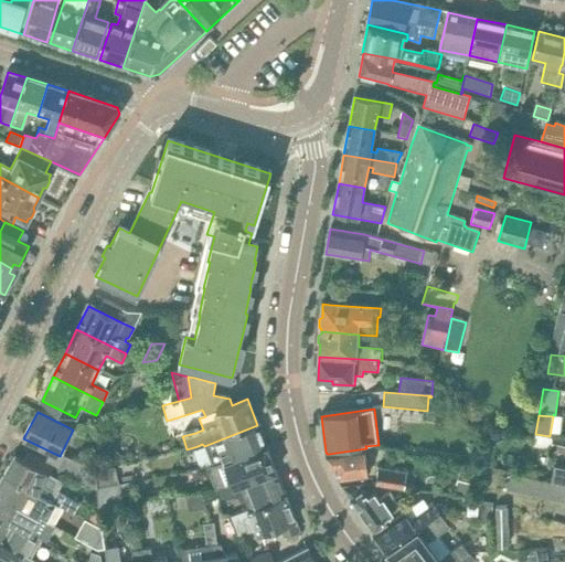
[(215,442),(204,447),(211,467),(206,468),(208,472),(225,468),(234,464),(267,451),(257,425),(215,442)]
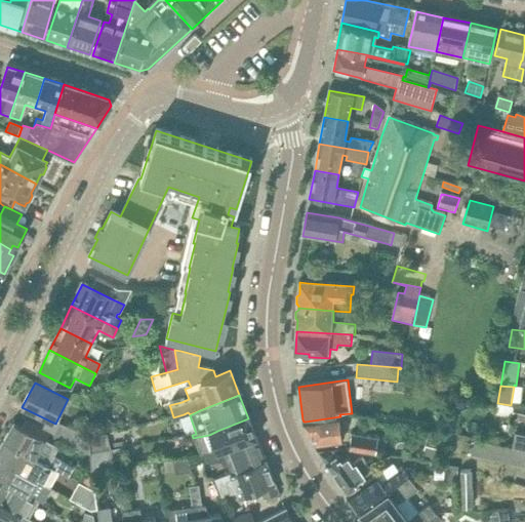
[(524,407),(511,405),(497,403),(494,415),(524,422),(524,407)]
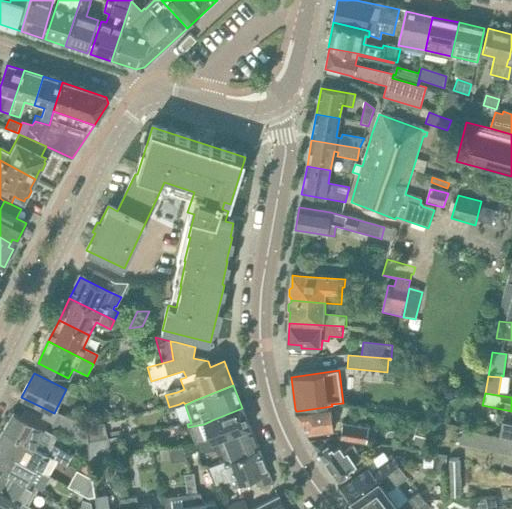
[(332,406),(298,411),(296,411),(301,425),(303,424),(305,435),(335,431),(332,406)]
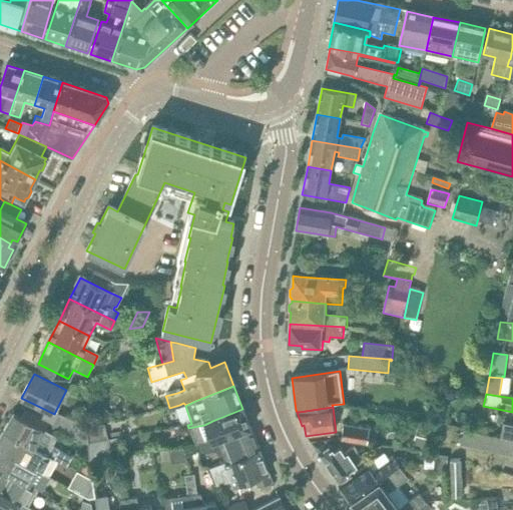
[(188,428),(190,434),(194,445),(197,444),(197,447),(212,445),(215,445),(251,431),(242,409),(212,421),(204,425),(188,428)]
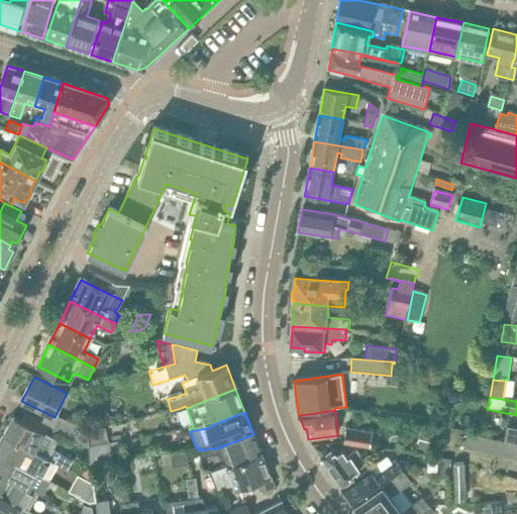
[(13,417),(3,435),(49,460),(58,466),(68,472),(74,460),(53,449),(58,441),(44,434),(48,427),(25,414),(21,422),(13,417)]
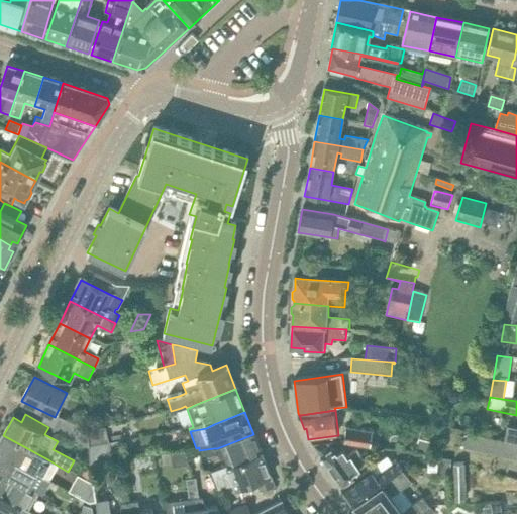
[(93,433),(93,431),(93,417),(84,429),(58,417),(53,428),(89,448),(89,436),(92,435),(92,434),(93,433)]
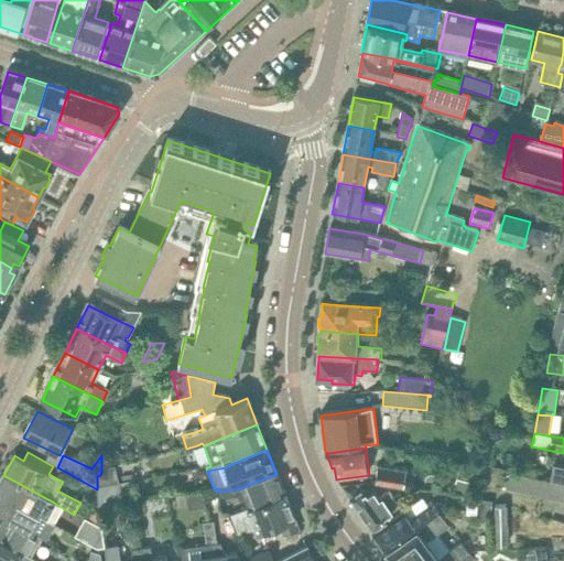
[(376,483),(403,488),(407,470),(379,465),(376,483)]
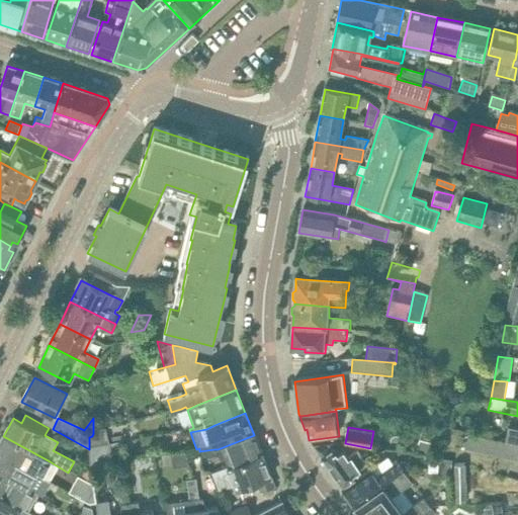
[(421,449),(433,452),(438,433),(426,430),(421,449)]
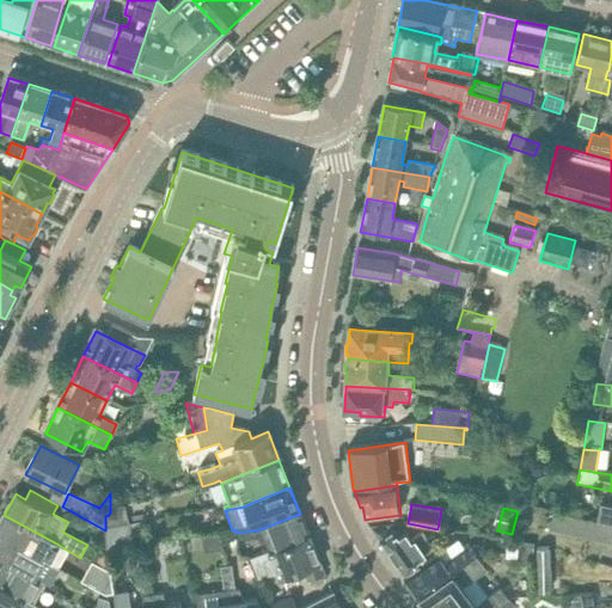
[(598,517),(597,522),(611,526),(611,510),(600,508),(598,517)]
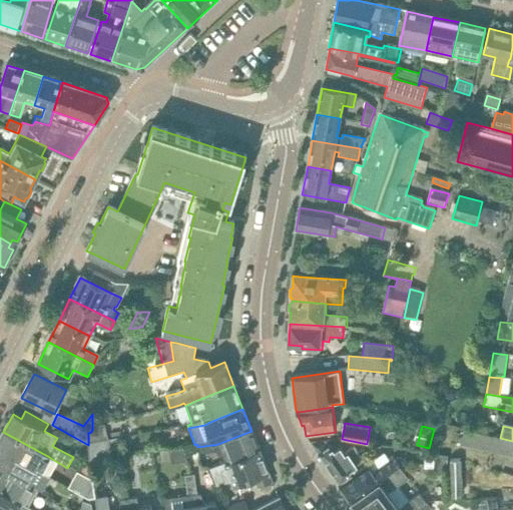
[(91,431),(91,432),(88,433),(88,445),(88,447),(108,443),(104,427),(92,428),(92,430),(91,431)]
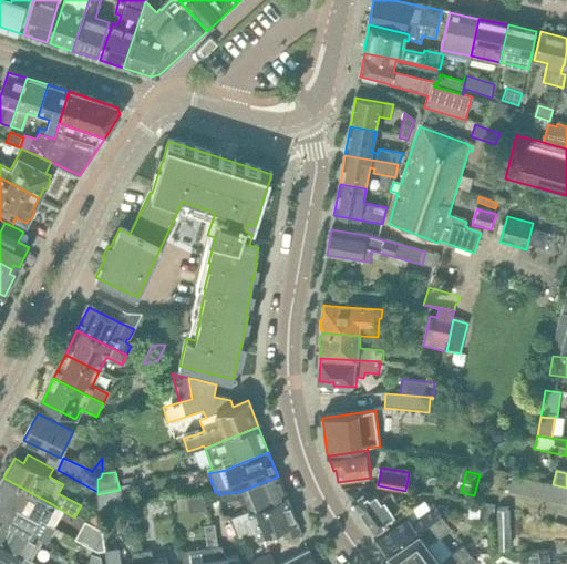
[(287,501),(278,477),(238,492),(235,492),(218,494),(220,503),(239,500),(241,506),(245,505),(248,513),(233,519),(234,522),(287,501)]
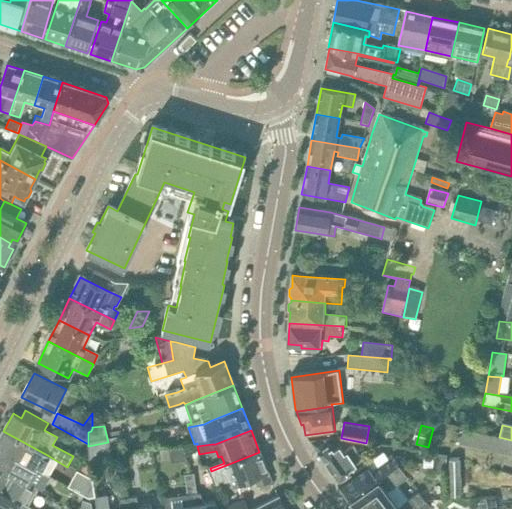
[(462,430),(459,445),(511,456),(511,440),(499,437),(462,430)]
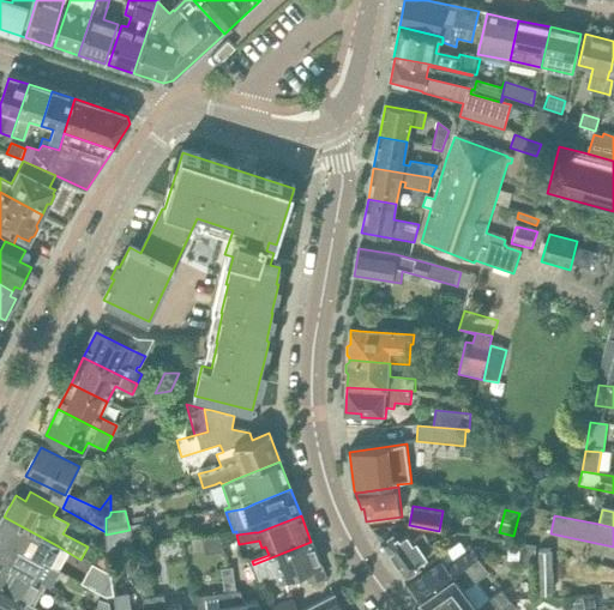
[(43,563),(58,572),(68,553),(59,547),(4,517),(0,523),(0,538),(25,553),(43,563)]
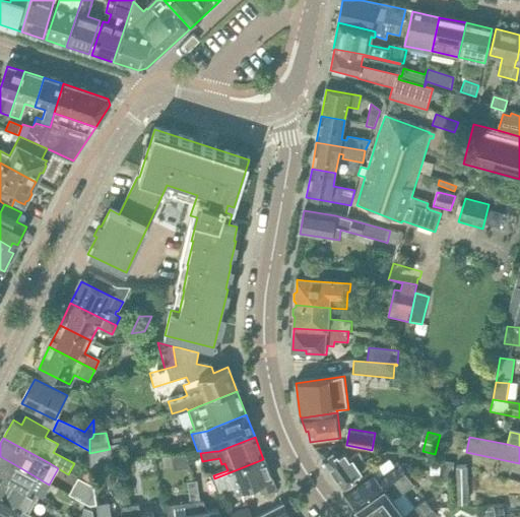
[(341,486),(353,476),(367,467),(358,454),(349,460),(339,447),(330,448),(315,449),(314,449),(328,470),(329,469),(340,486),(341,486)]
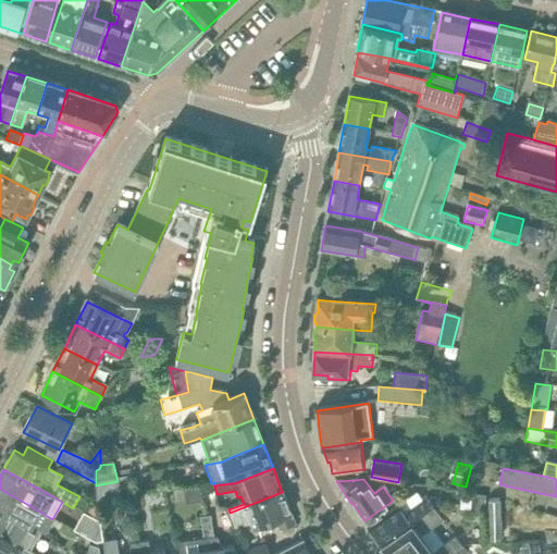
[(96,485),(96,502),(121,497),(118,481),(96,485)]
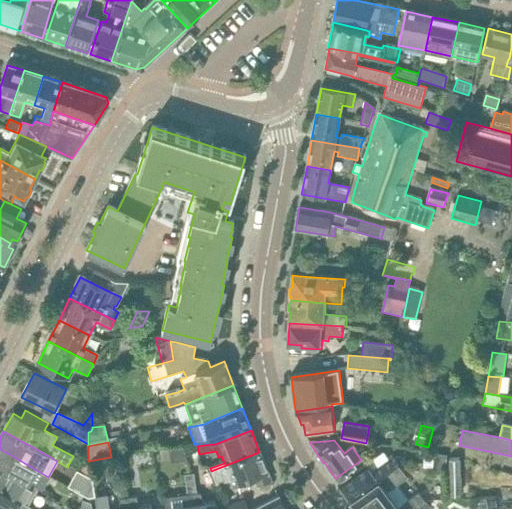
[(36,470),(21,461),(0,449),(0,469),(28,485),(36,470)]
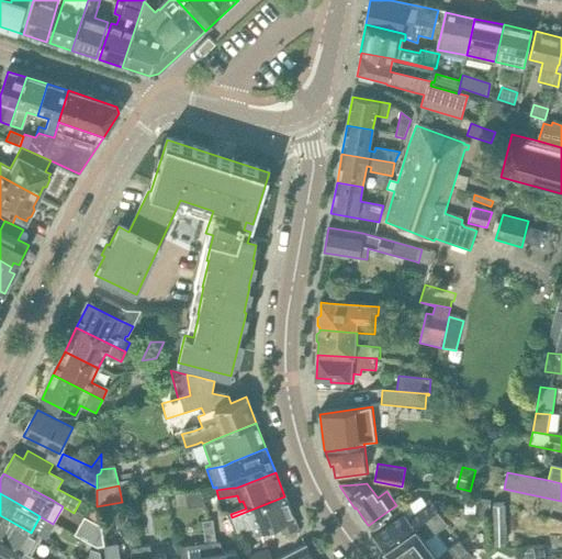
[(282,535),(298,529),(284,496),(232,517),(231,514),(228,515),(236,536),(239,535),(255,529),(257,536),(279,526),(282,535)]
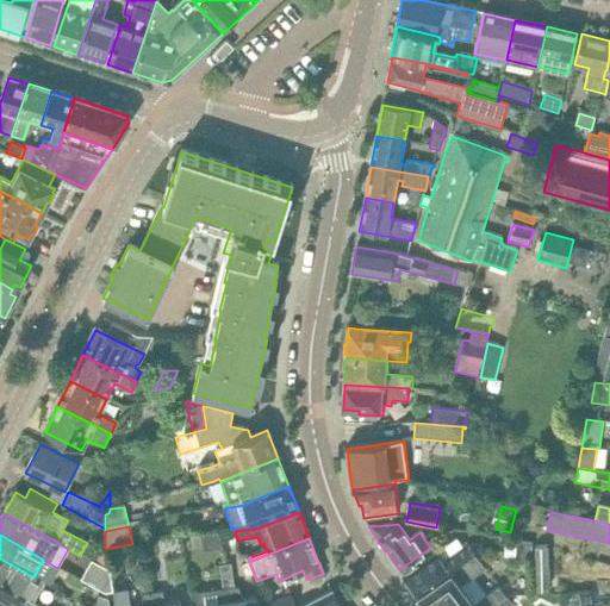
[(505,558),(531,557),(531,543),(506,539),(505,558)]
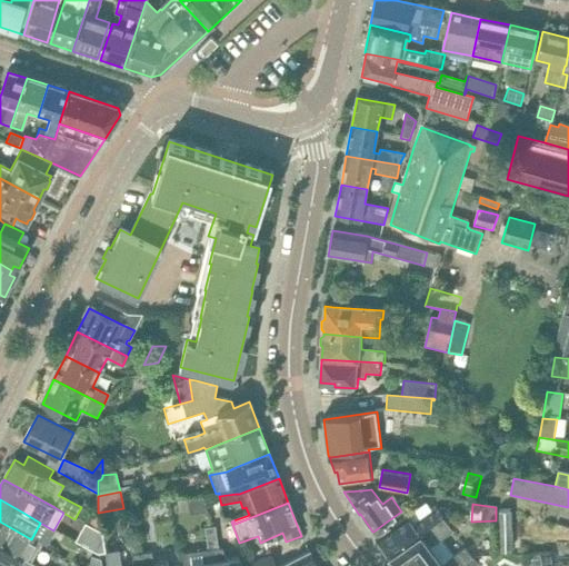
[(389,525),(387,522),(373,532),(372,533),(389,557),(421,533),(441,517),(435,508),(413,523),(407,513),(389,525)]
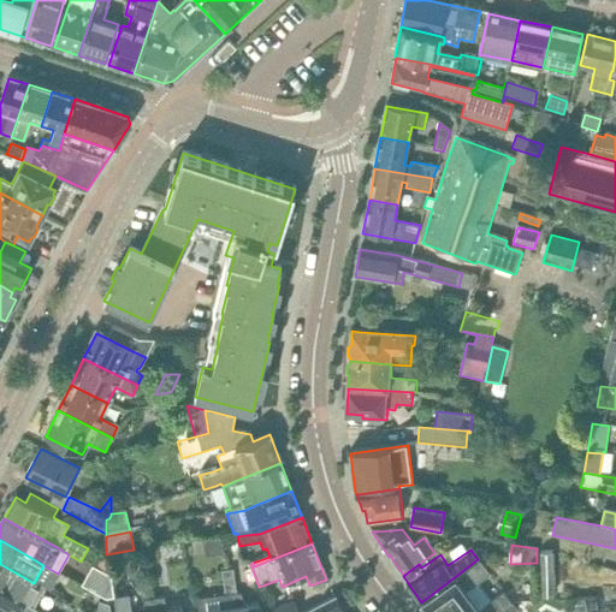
[(92,568),(111,578),(107,557),(94,568),(92,566),(92,568)]
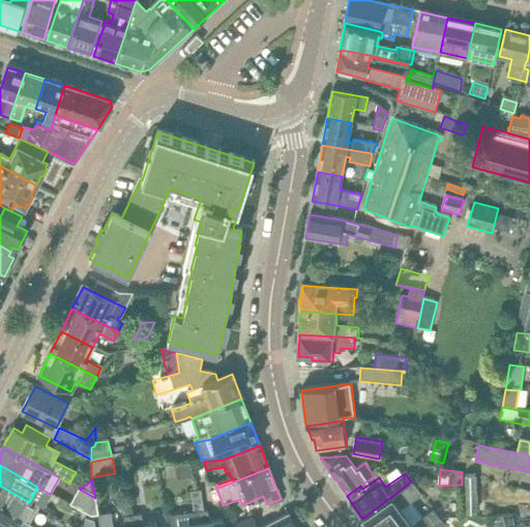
[(408,504),(421,495),(412,481),(392,496),(362,519),(369,526),(391,526),(413,511),(408,504)]
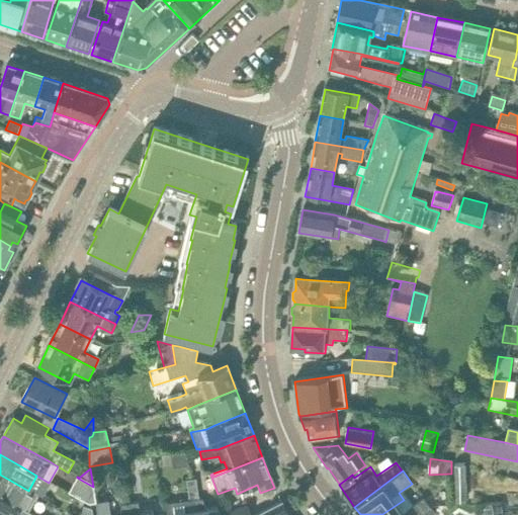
[(32,494),(28,491),(0,475),(0,496),(21,508),(28,512),(36,496),(32,494)]
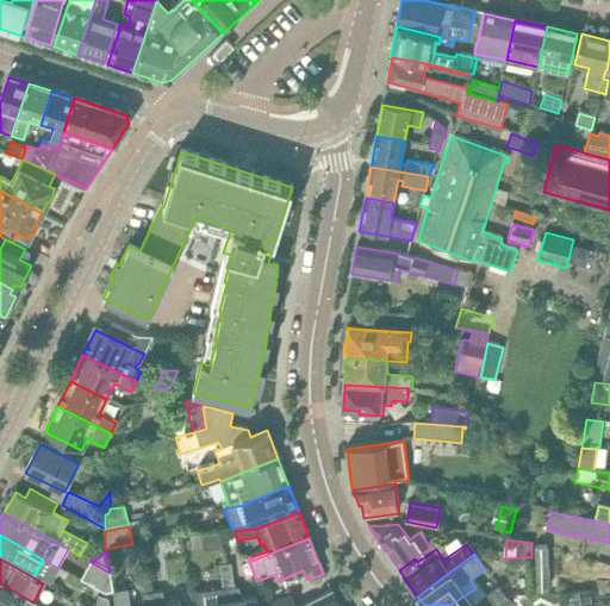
[(80,580),(86,583),(105,594),(113,593),(110,573),(91,562),(80,580)]
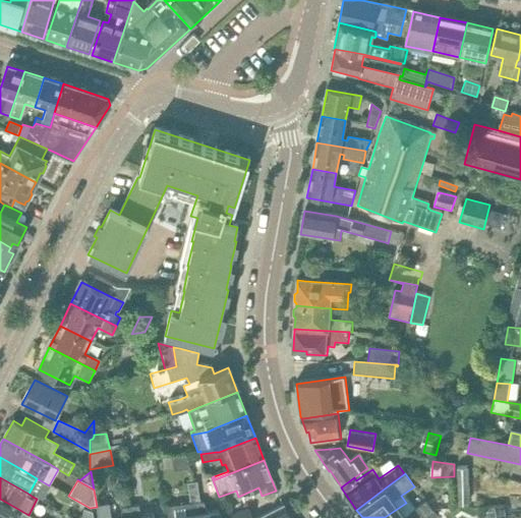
[(193,483),(198,517),(220,517),(219,511),(208,512),(204,503),(200,503),(197,482),(193,483)]
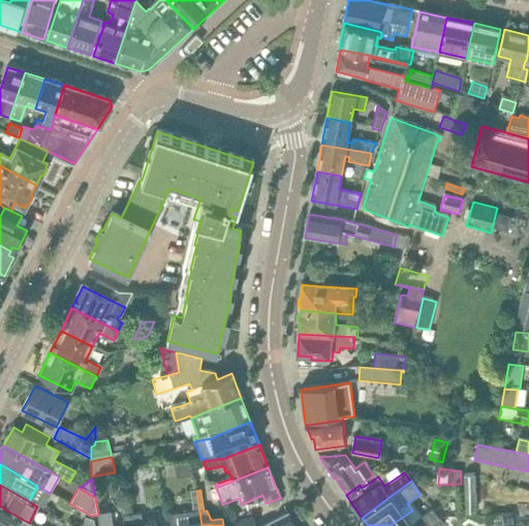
[(201,525),(196,491),(190,492),(192,512),(166,516),(168,525),(201,525)]
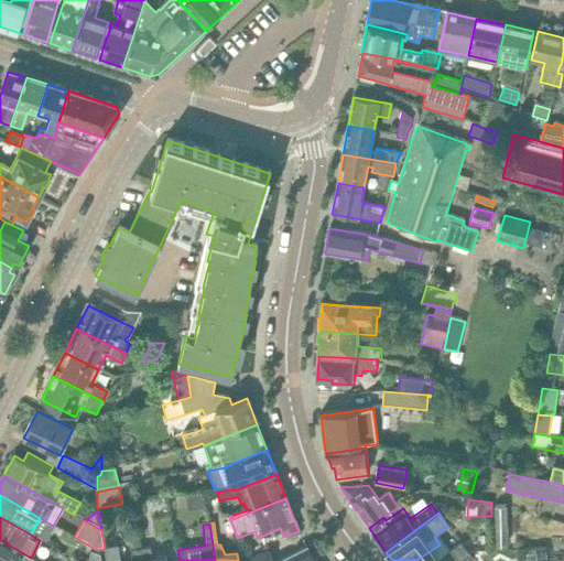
[(0,540),(0,560),(20,560),(23,553),(0,540)]
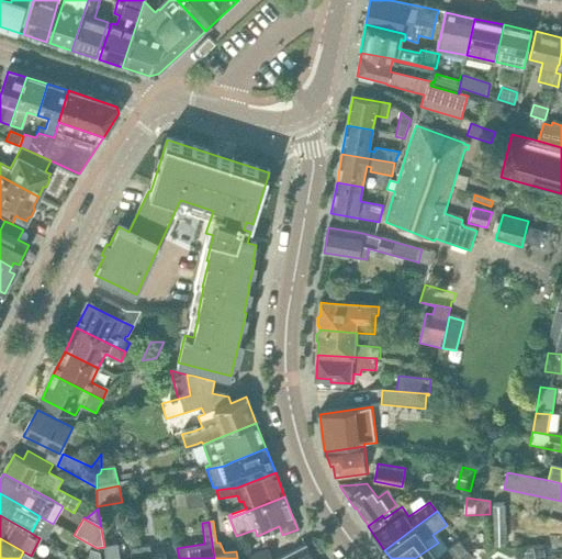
[(458,541),(445,551),(438,543),(415,558),(459,558),(467,552),(458,541)]
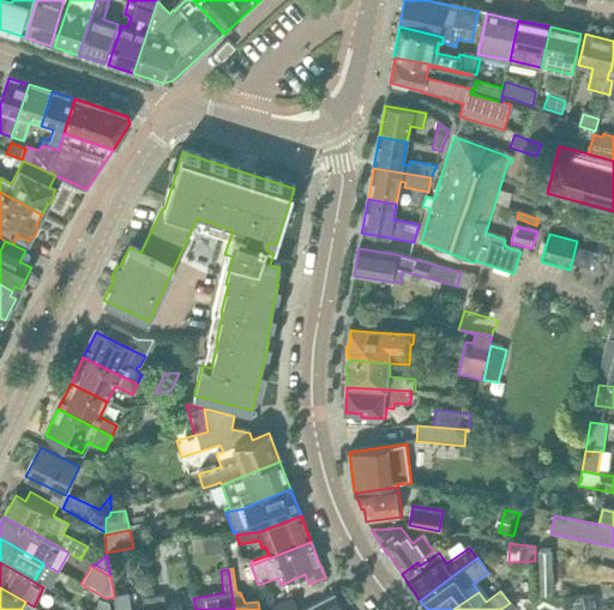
[(166,593),(154,596),(154,601),(155,609),(181,609),(180,604),(172,605),(166,593)]
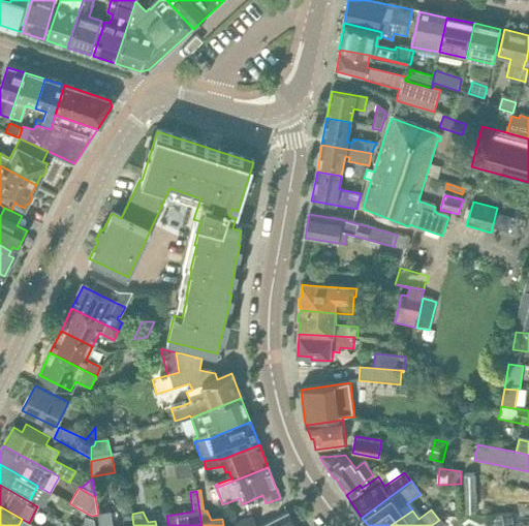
[(111,513),(98,515),(100,525),(133,525),(132,518),(132,514),(122,515),(121,525),(113,525),(111,513)]
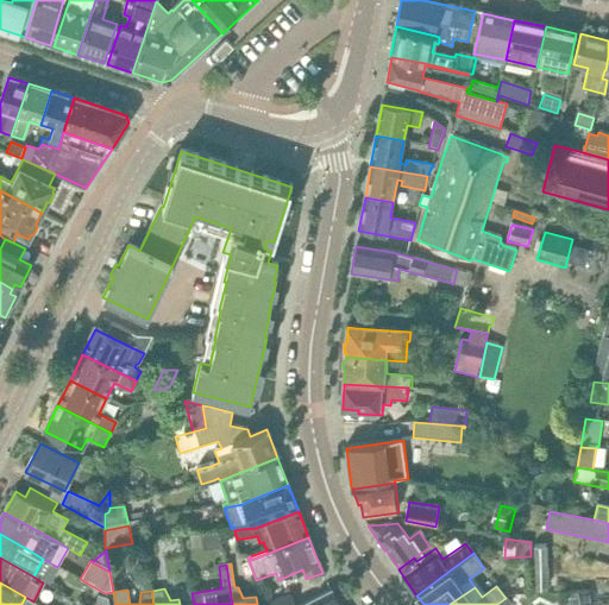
[(294,604),(290,594),(267,604),(338,604),(331,591),(303,604),(294,604)]
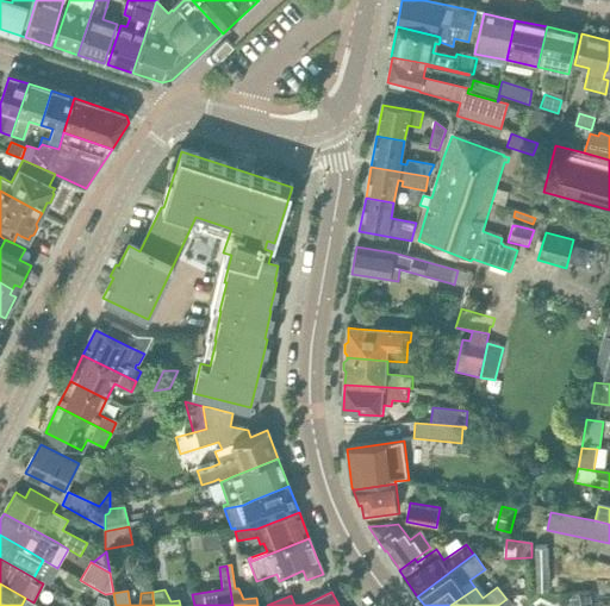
[(591,605),(590,595),(579,595),(579,605),(591,605)]
